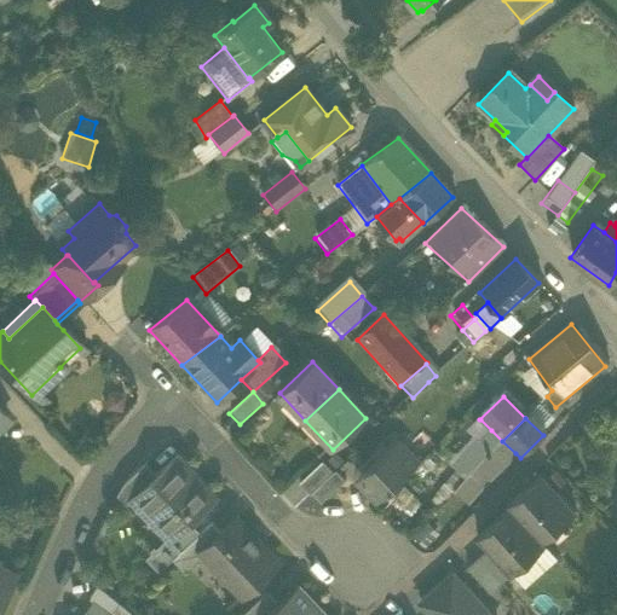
[(455,464),(468,475),(480,462),(502,441),(491,430),(477,445),(476,444),(455,464)]
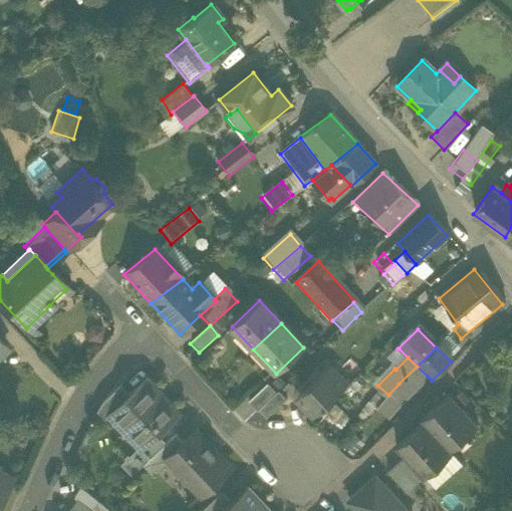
[(399,384),(389,395),(397,403),(400,406),(428,376),(417,366),(399,384)]
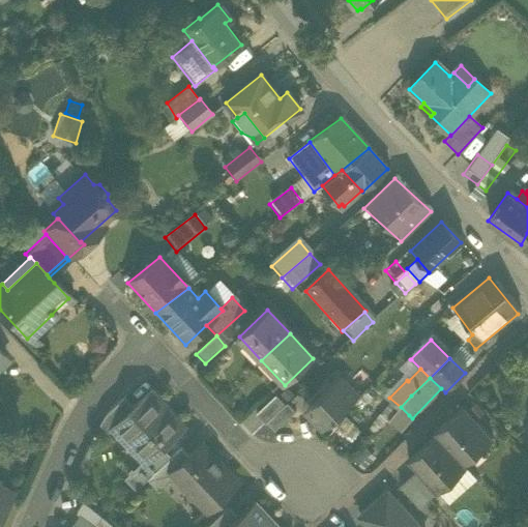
[(313,422),(322,432),(334,419),(356,399),(338,380),(315,402),(317,404),(309,411),(316,418),(313,422)]
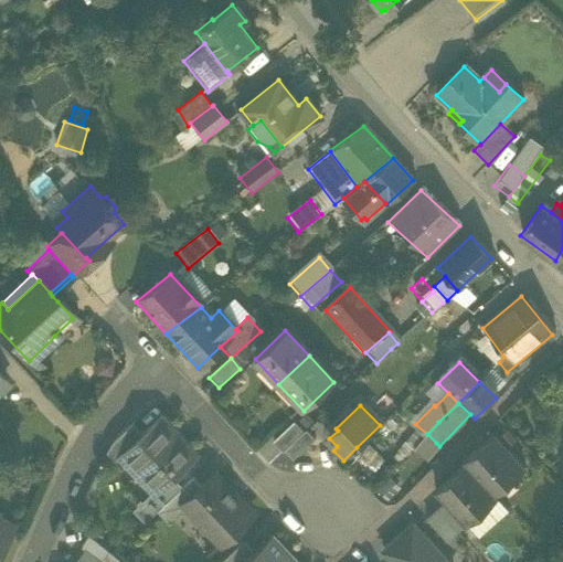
[(152,497),(153,498),(171,481),(191,462),(172,442),(178,437),(160,419),(140,437),(121,454),(123,455),(144,478),(139,483),(152,497)]
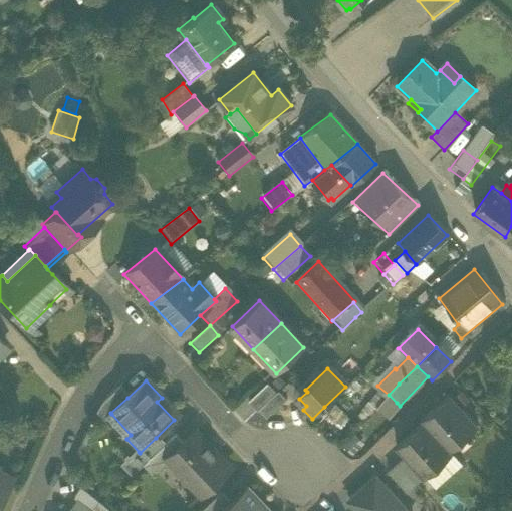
[(246,403),(255,413),(256,412),(274,395),(265,385),(246,403)]
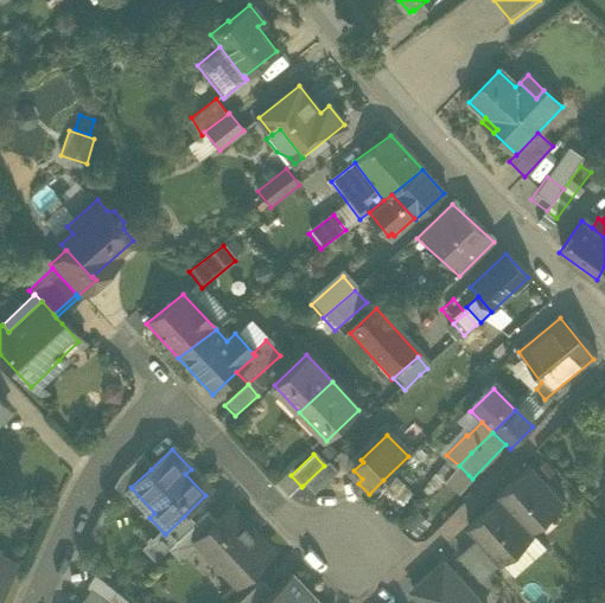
[(116,482),(127,493),(132,488),(131,487),(151,469),(140,457),(121,475),(116,482)]
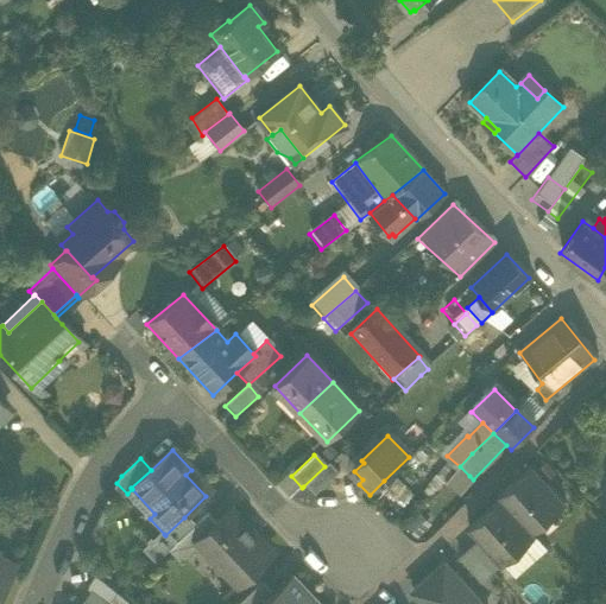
[(364,463),(361,461),(348,472),(359,484),(363,479),(354,471),(364,463)]
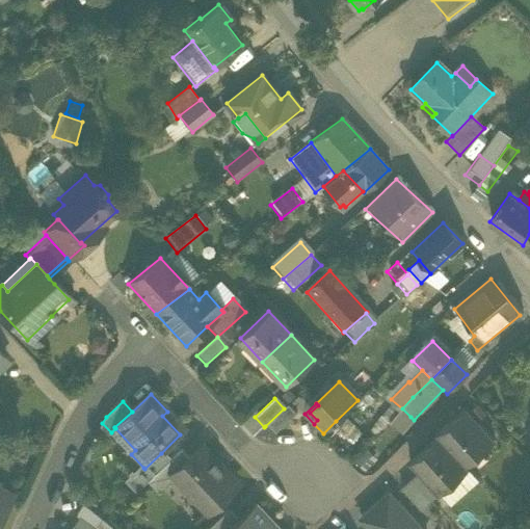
[(265,426),(273,435),(295,416),(286,406),(284,408),(265,426)]
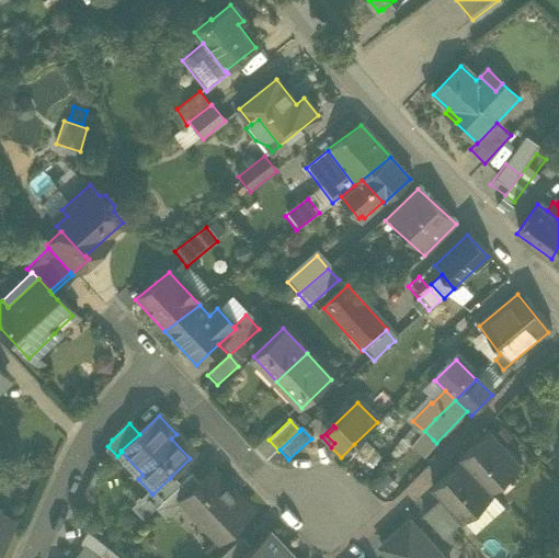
[(413,444),(422,452),(433,440),(424,431),(413,444)]
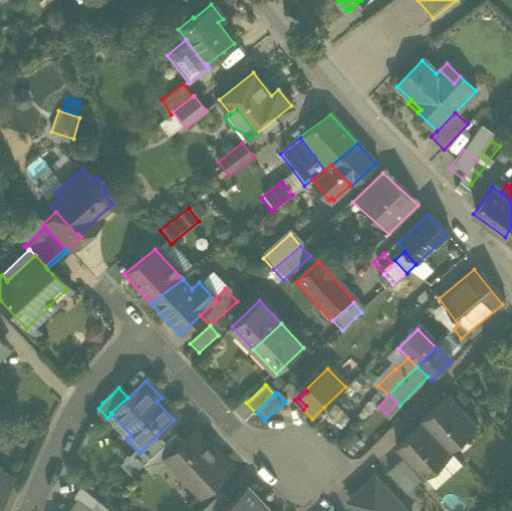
[(420,422),(423,425),(445,450),(458,439),(460,442),(476,429),(448,397),(420,422)]
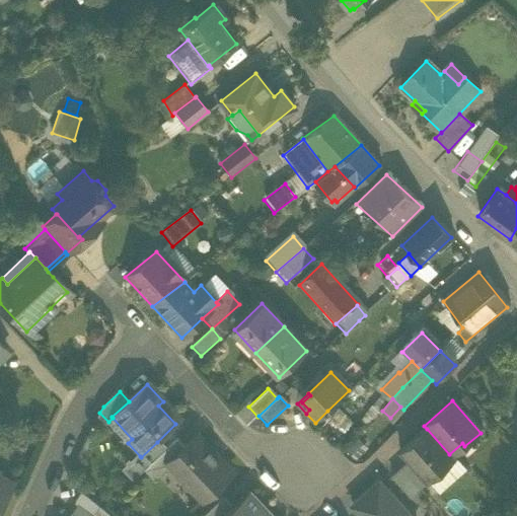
[(403,410),(400,407),(390,418),(393,421),(403,410)]
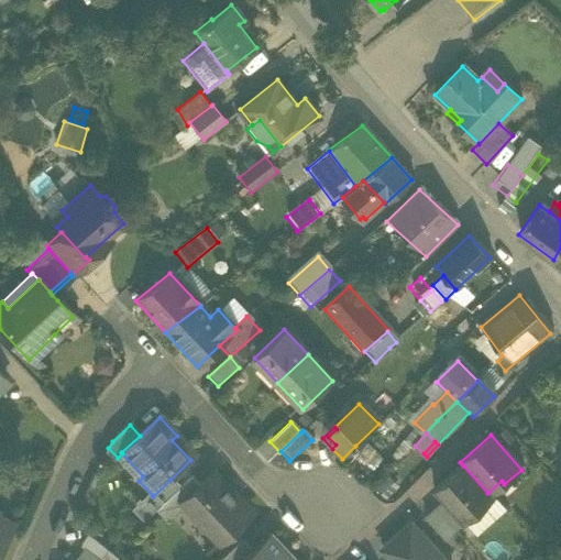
[(493,500),(487,493),(463,465),(433,492),(443,503),(461,523),(474,511),(477,514),(493,500)]
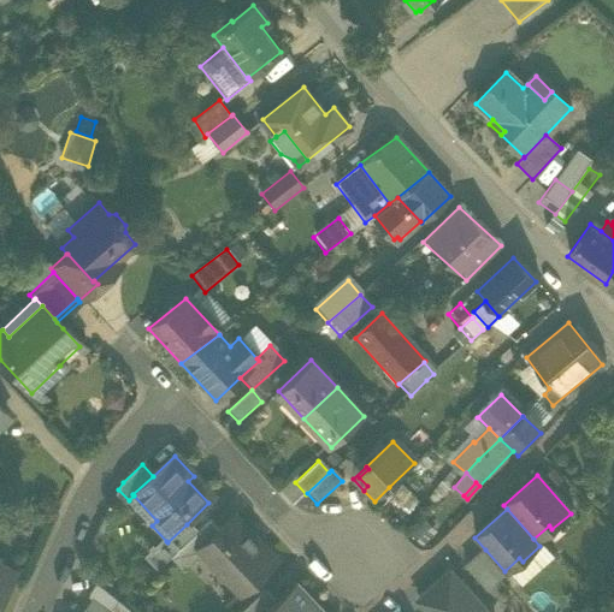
[(237,589),(240,592),(273,560),(235,518),(218,534),(201,550),(201,551),(225,576),(229,572),(242,586),(237,589)]
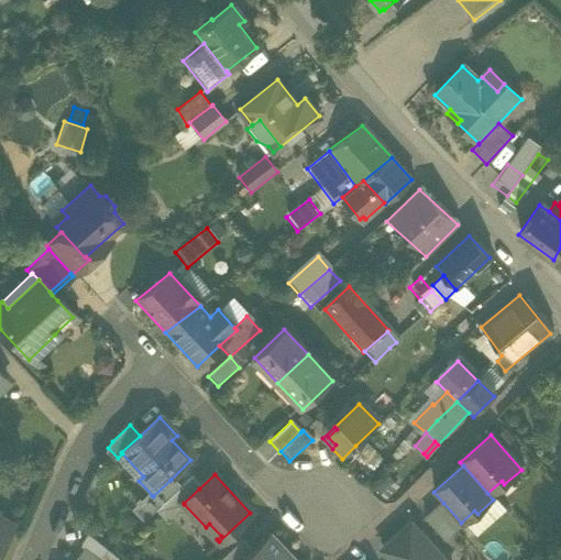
[(190,479),(179,490),(157,509),(166,520),(184,504),(184,503),(199,489),(190,479)]
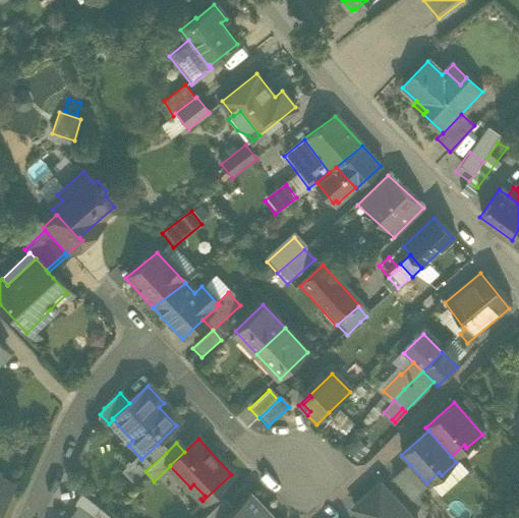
[(133,483),(146,471),(166,453),(158,444),(141,459),(140,458),(123,473),(133,483)]
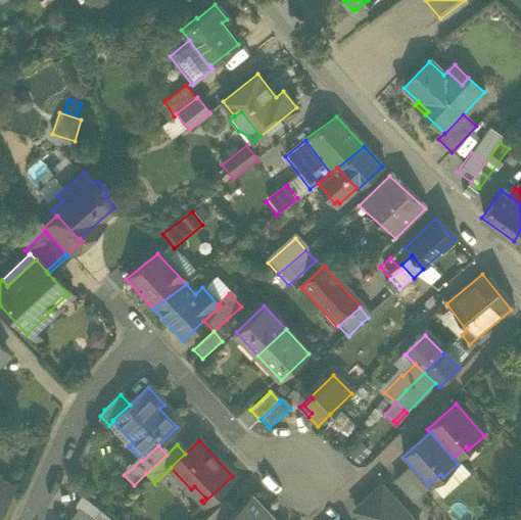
[(412,467),(403,475),(420,495),(429,487),(428,485),(412,467)]
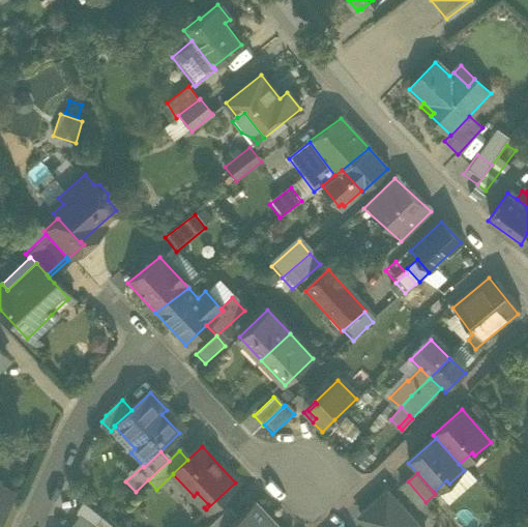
[(174,481),(164,491),(185,516),(196,506),(174,481)]
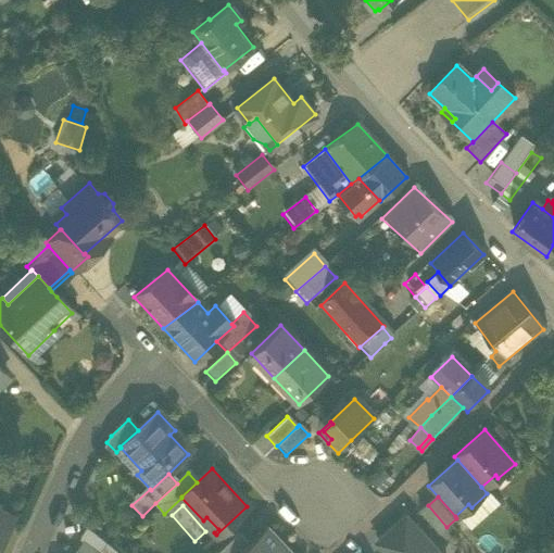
[(438,536),(447,527),(428,505),(418,515),(438,536)]
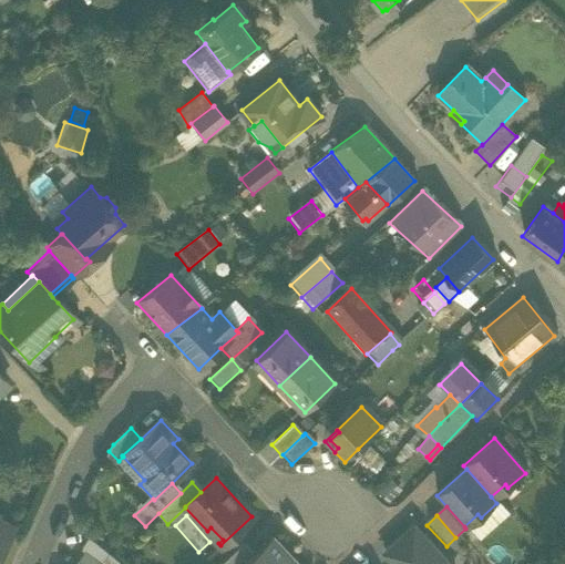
[(0,546),(11,527),(0,521),(0,546)]
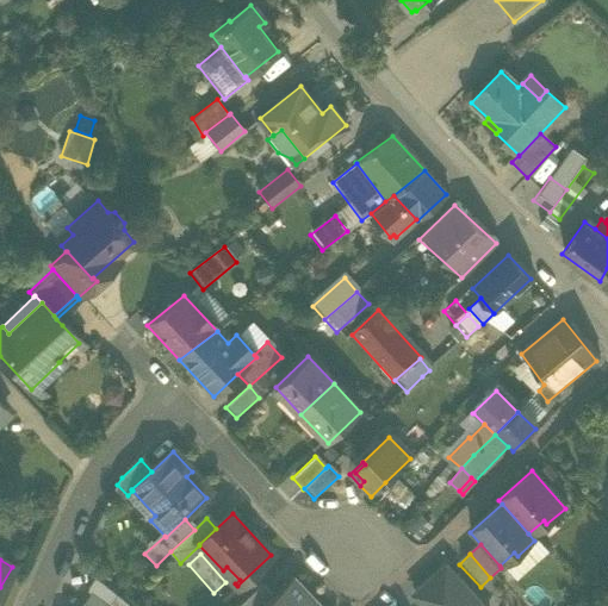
[(477,605),(444,568),(411,597),(419,605),(477,605)]
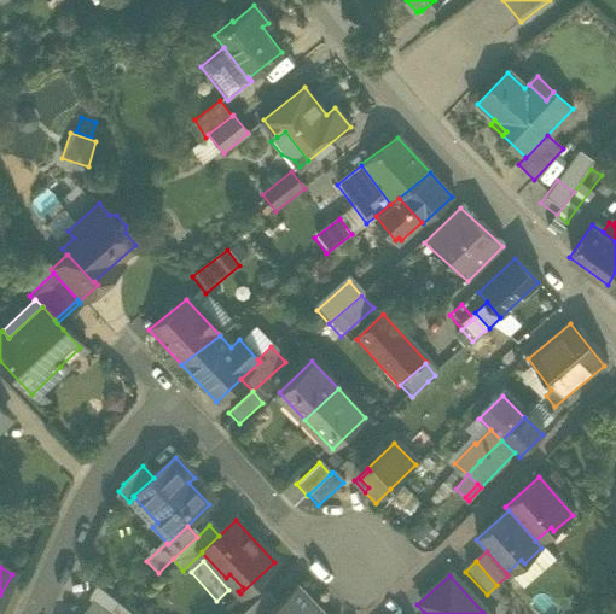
[(295,585),(282,598),(295,613),(297,613),(309,601),(295,585)]
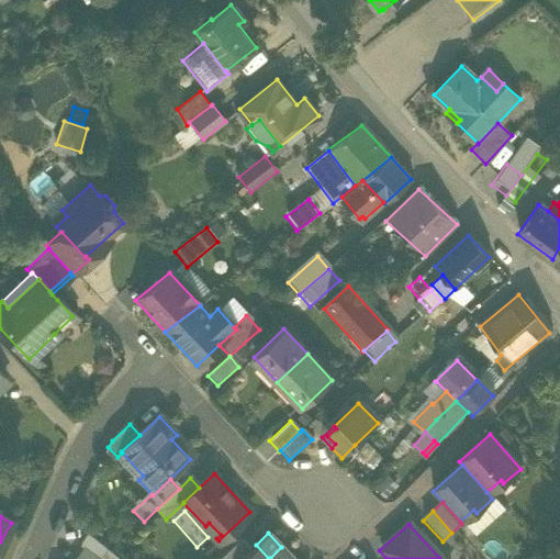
[(101,558),(107,550),(87,534),(79,546),(82,548),(76,558),(101,558)]
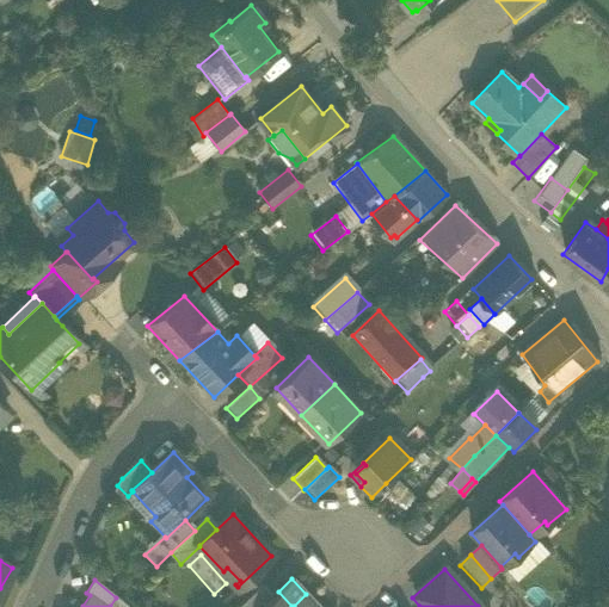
[(262,606),(271,598),(260,587),(238,606),(262,606)]
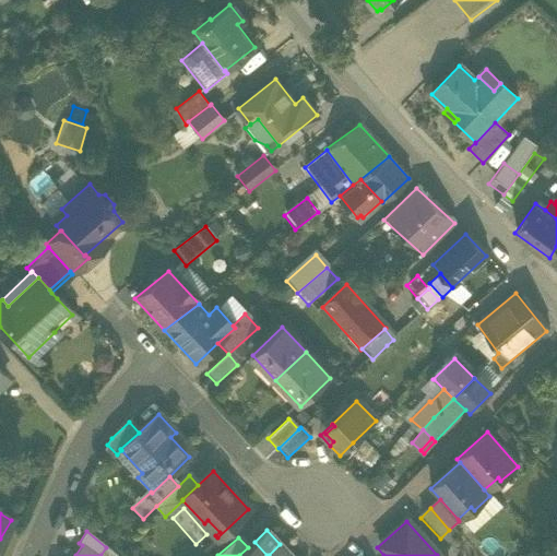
[(291,555),(280,544),(269,555),(267,555),(255,542),(248,547),(239,555),(291,555)]
